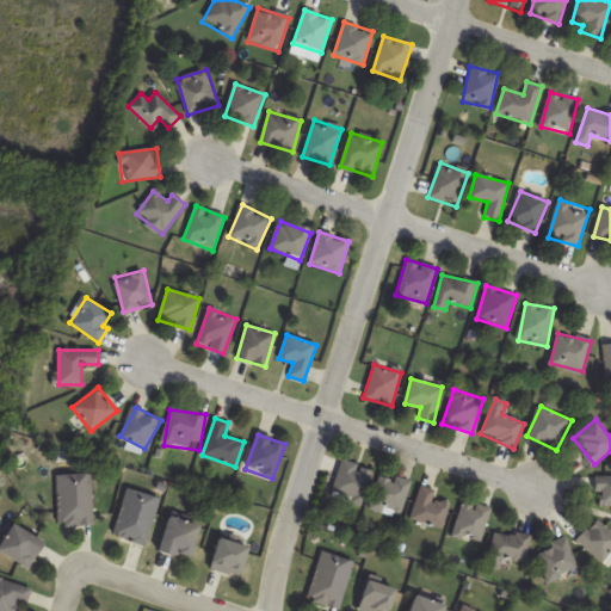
[(372,470),(343,461),(331,497),(362,506),(372,470)]
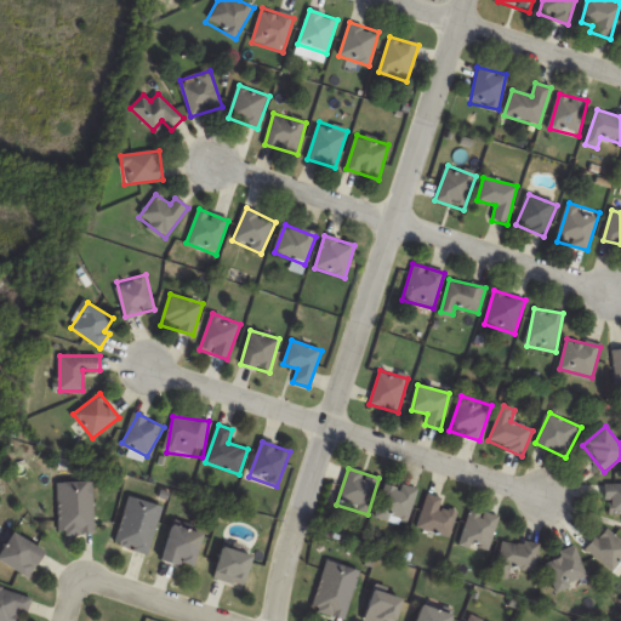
[(95,482),(60,482),(60,534),(95,534),(95,482)]
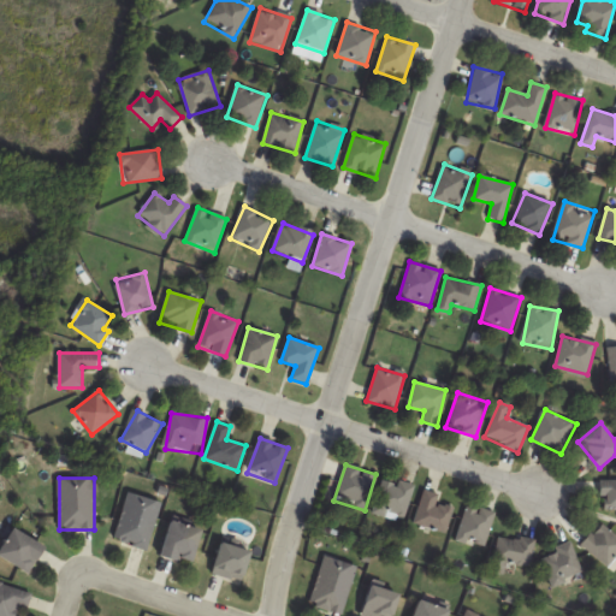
[(373,511),(404,521),(415,487),(384,478),(373,511)]
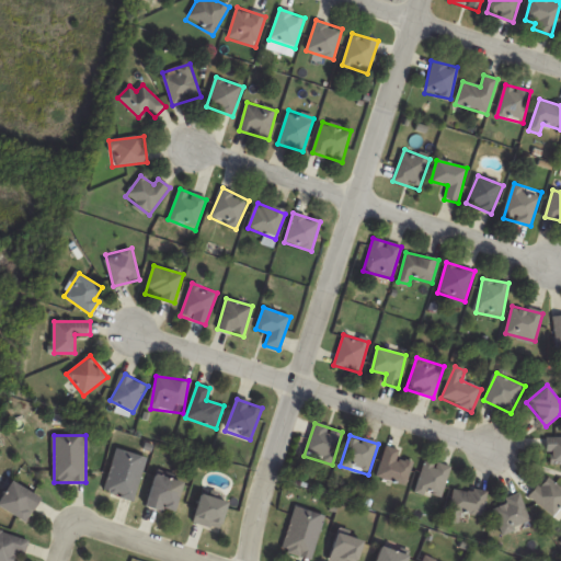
[(547,464),(560,462),(560,437),(547,437),(547,464)]
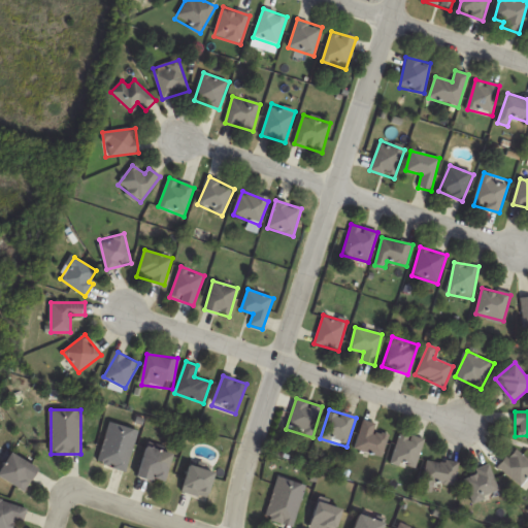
[(386,456),(388,434),(375,433),(376,423),(361,421),(357,453),(386,456)]
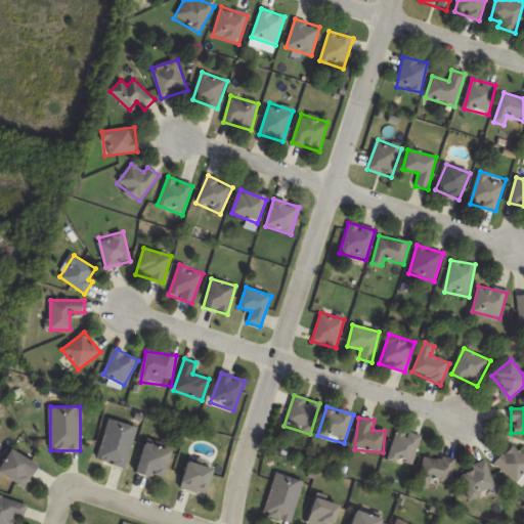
[(127,467),(135,426),(107,420),(98,461),(127,467)]
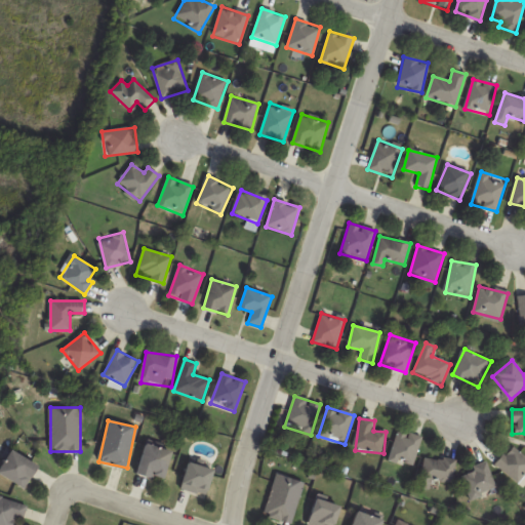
[(412,467),(422,439),(399,430),(389,458),(412,467)]
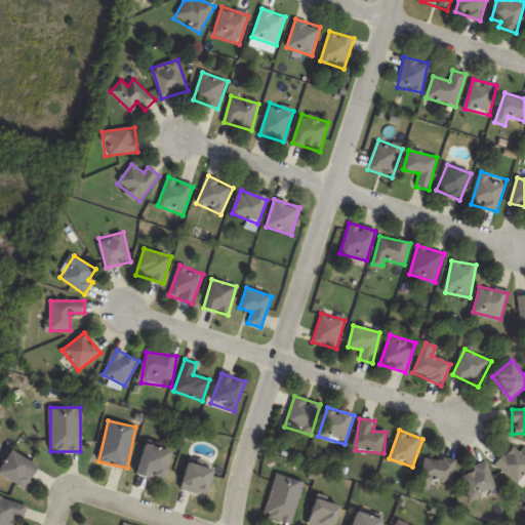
[(134,473),(163,480),(170,451),(142,444),(134,473)]
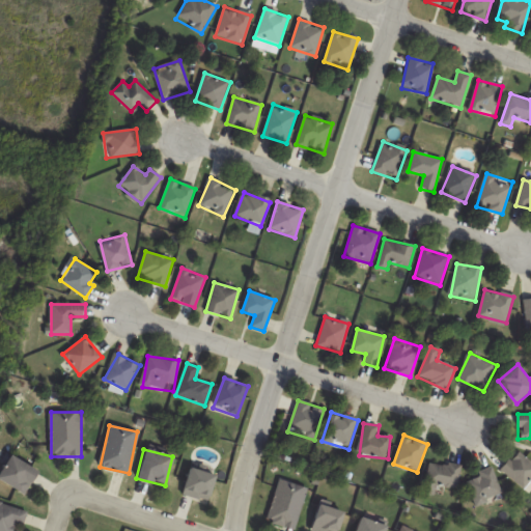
[(530,479),(530,462),(518,450),(500,470),(523,490),(530,479)]
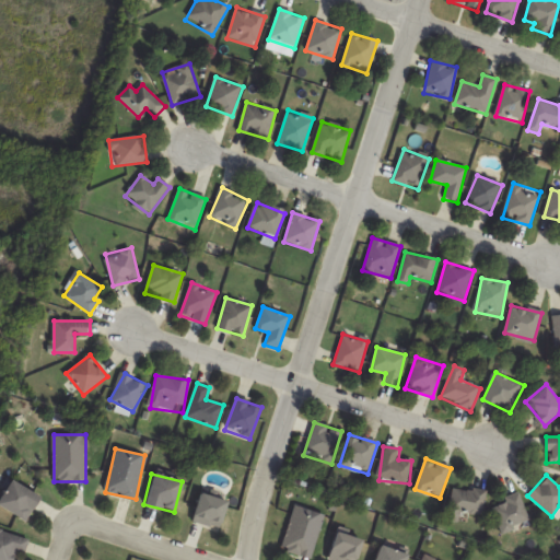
[(0,494),(0,509),(26,522),(39,497),(8,480),(0,494)]
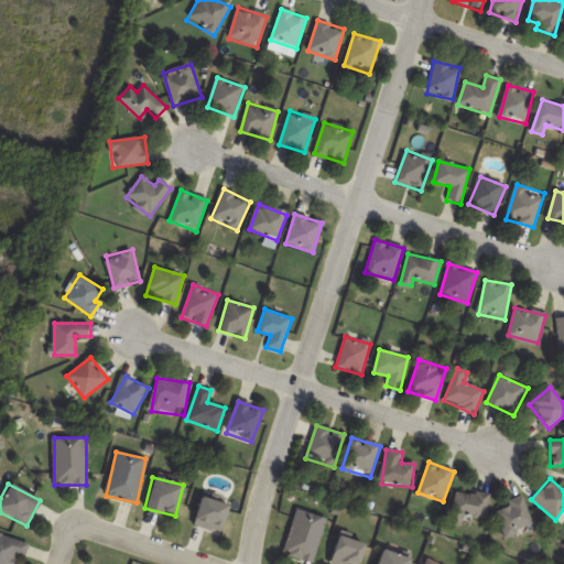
[(451,523),(467,527),(469,519),(485,522),(489,496),(457,489),(451,523)]
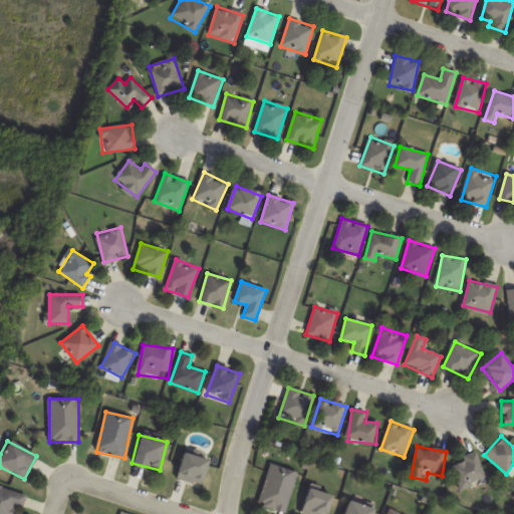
[(458,487),(484,481),(478,452),(463,456),(464,462),(453,465),(458,487)]
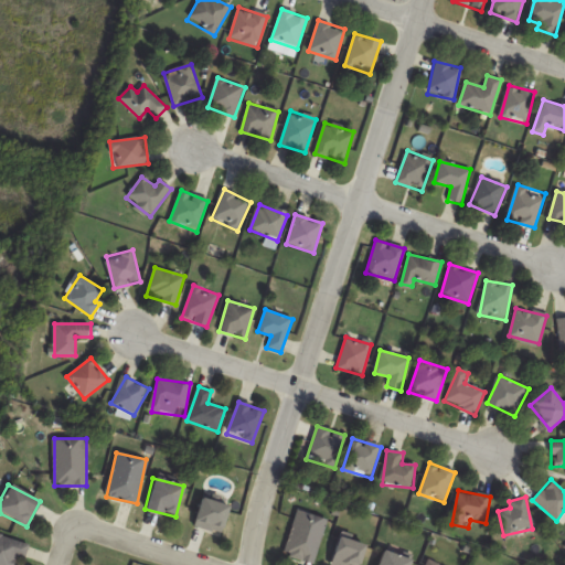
[(221,533),(227,505),(199,499),(193,526),(221,533)]
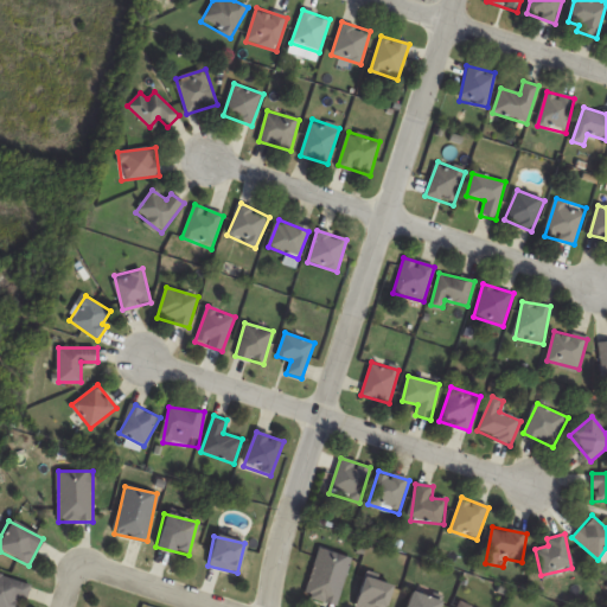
[(351,557),(318,549),(307,598),(339,606),(351,557)]
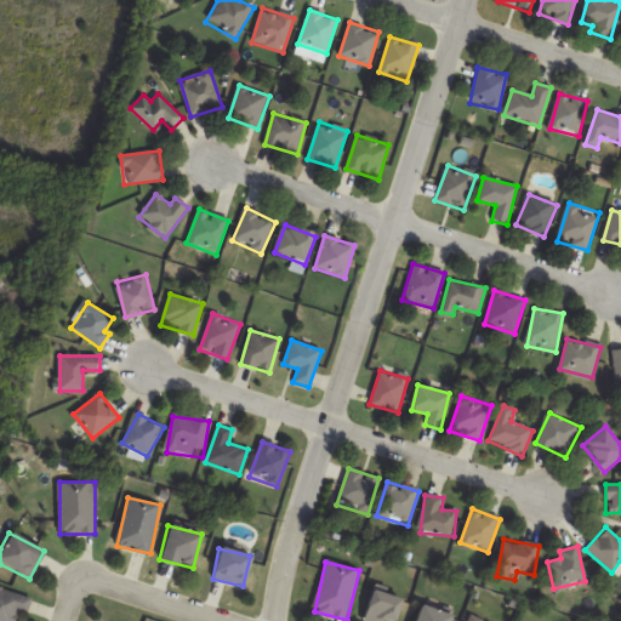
[(32,598),(0,587),(0,620),(12,620),(16,611),(27,615),(32,598)]
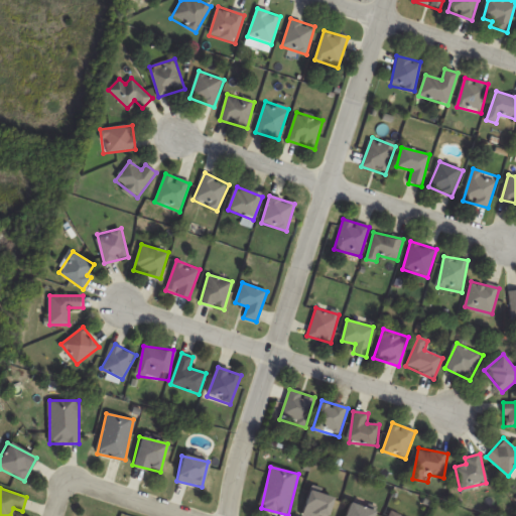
[(301,515),(328,515),(333,497),(307,491),(301,515)]
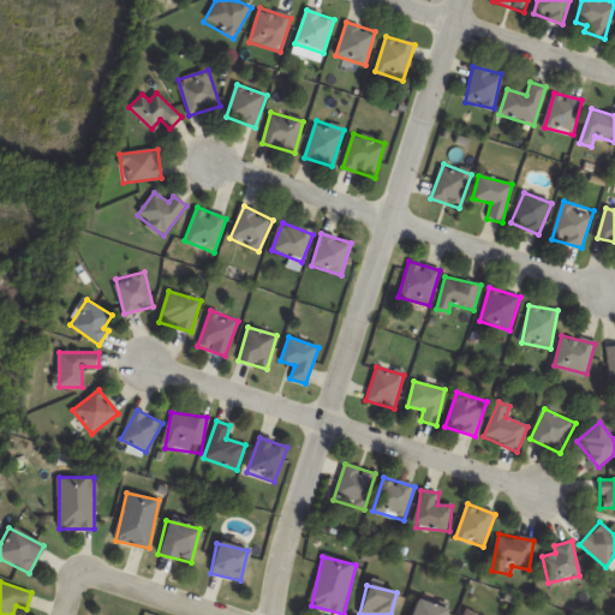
[(443,614),(446,610),(415,599),(410,614),(443,614)]
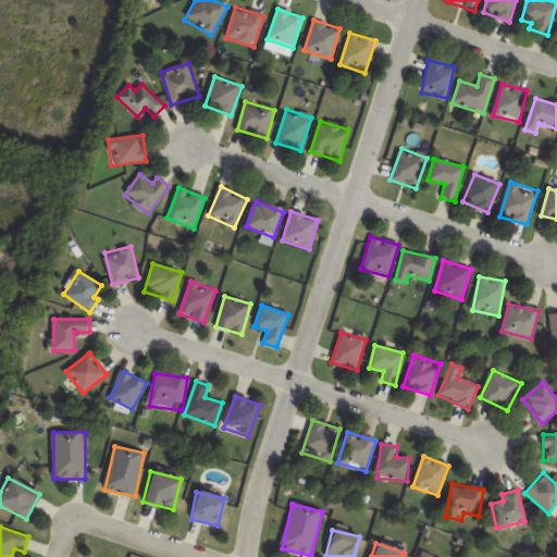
All buildings are outlined.
